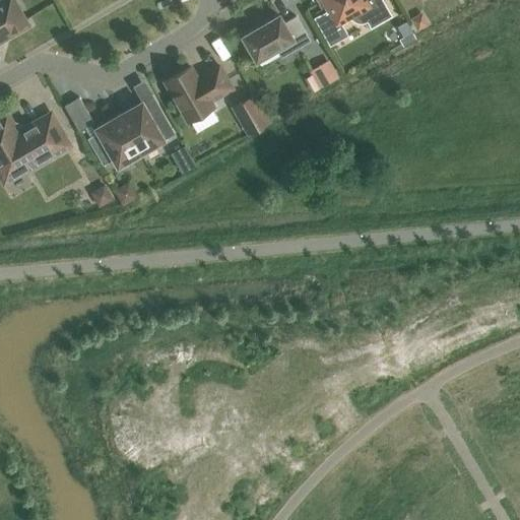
[(0,41),(28,25),(13,0),(2,0),(0,1),(0,41)]
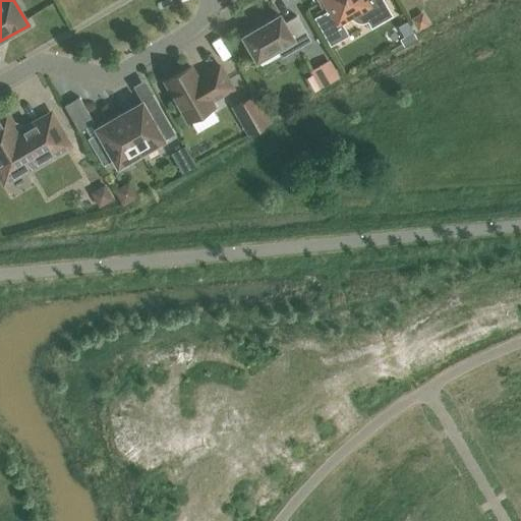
[(323,0),(329,9),(314,18),(330,46),(348,36),(342,24),(351,18),(352,19),(355,21),(358,23),(361,23),(364,23),(367,21),(371,29),(393,16),(383,0),(323,0)]
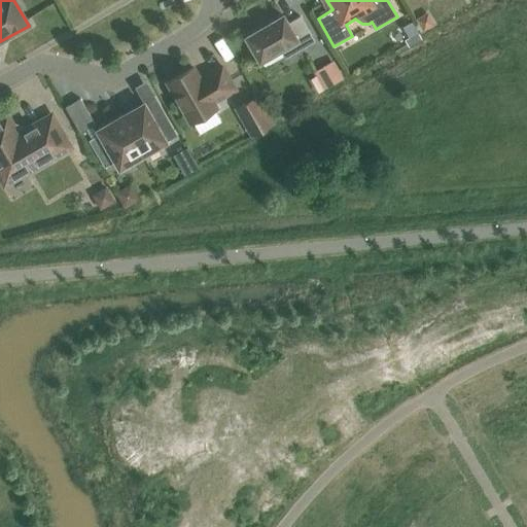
[(287,24),(283,15),(270,24),(270,23),(260,28),(261,29),(246,37),(259,61),(280,49),(285,58),(314,41),(300,16),(287,24)]
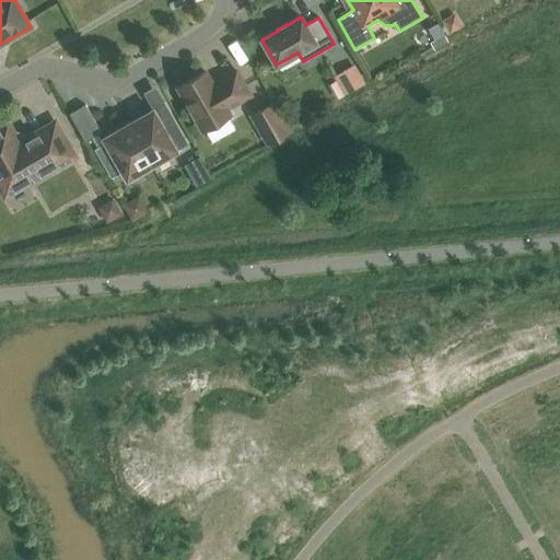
[(452,34),(466,27),(461,16),(447,22),(452,34)]
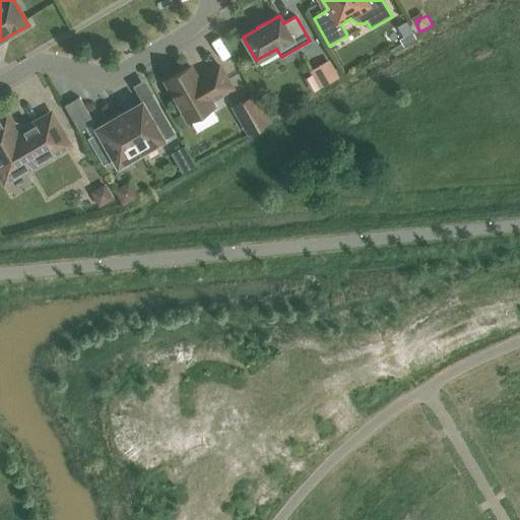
[(339,78),(329,60),(311,71),(321,88),(339,78)]
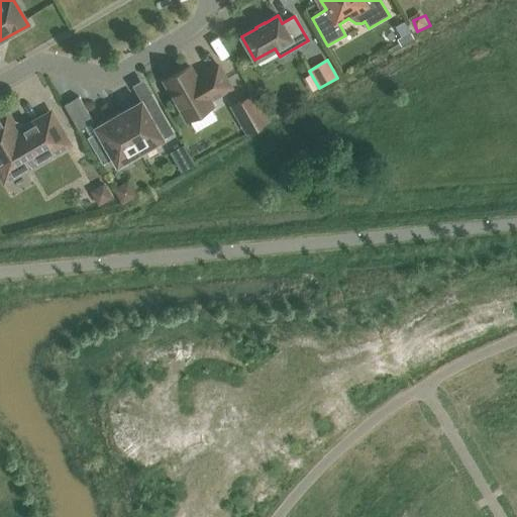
[(231,88),(218,66),(196,78),(189,67),(165,81),(187,120),(212,106),(209,101),(231,88)]
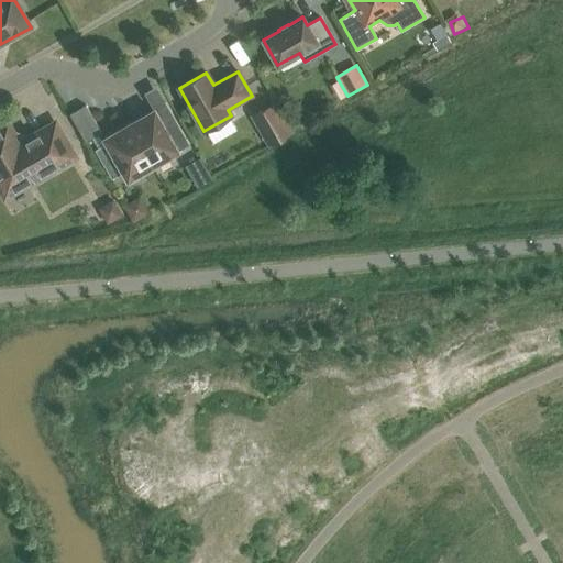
[(129,124),(153,166),(189,145),(165,101),(152,109),(153,110),(129,124)]
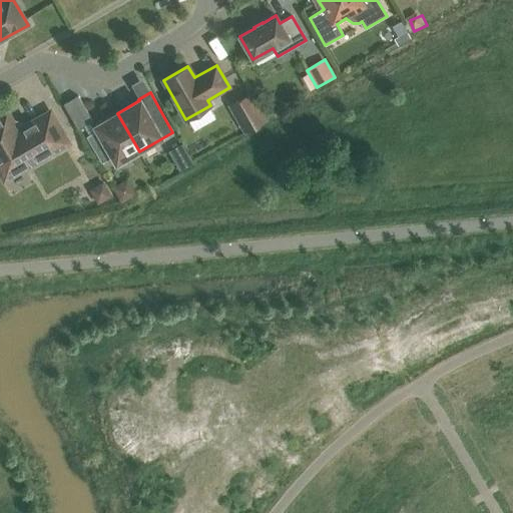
[(267,121),(251,94),(229,106),(245,134),(267,121)]
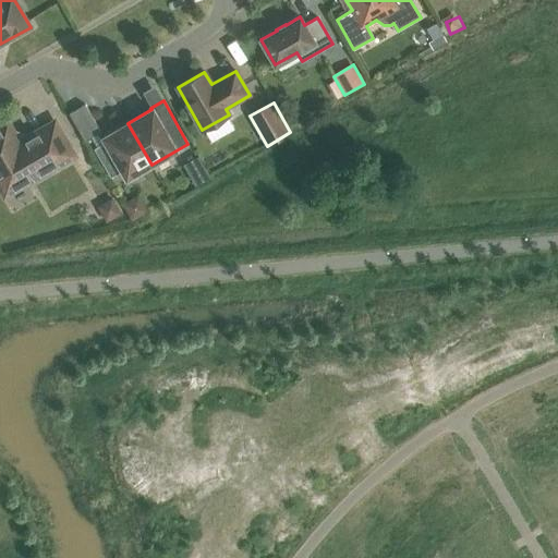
[(100,132),(85,105),(69,113),(85,141),(100,132)]
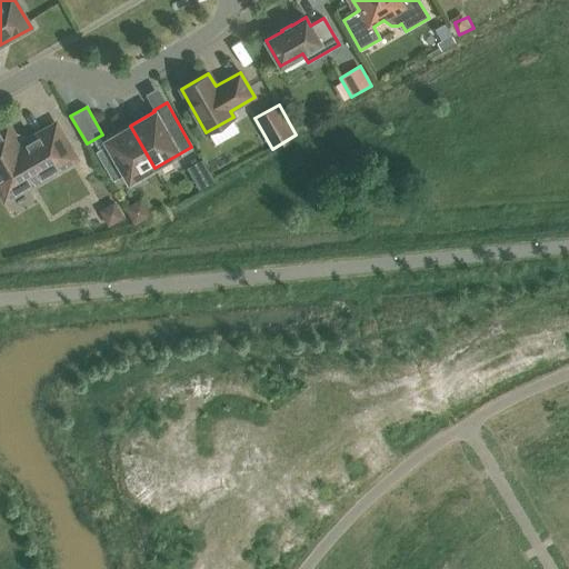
[(75,159),(56,126),(27,142),(15,139),(7,127),(0,130),(0,190),(5,198),(75,159)]
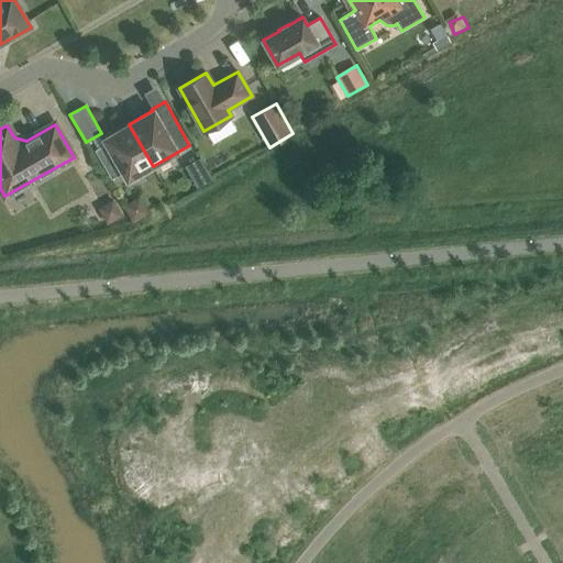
[(128,180),(153,166),(129,124),(103,139),(128,180)]
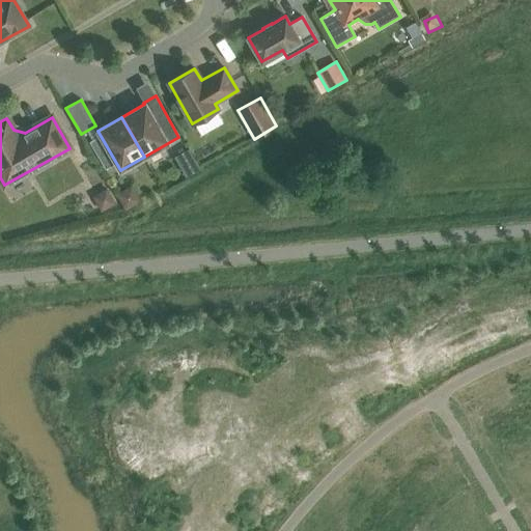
[(197,155),(185,161),(190,173),(203,167),(197,155)]
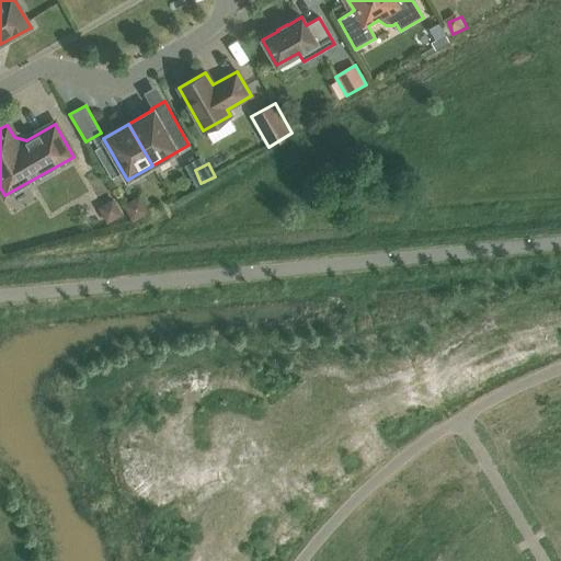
[(137,219),(155,210),(147,196),(129,206),(137,219)]
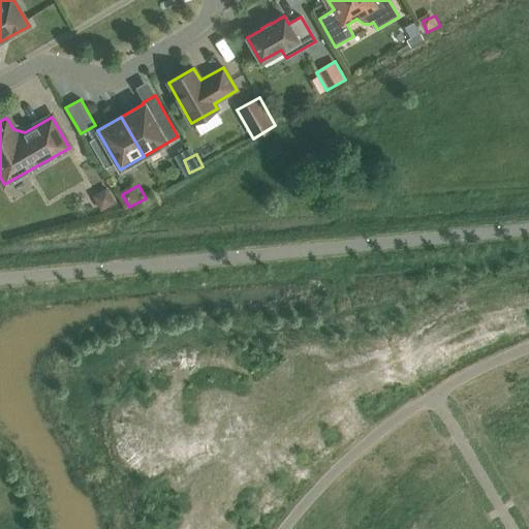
[(115,186),(96,195),(103,211),(122,203),(115,186)]
